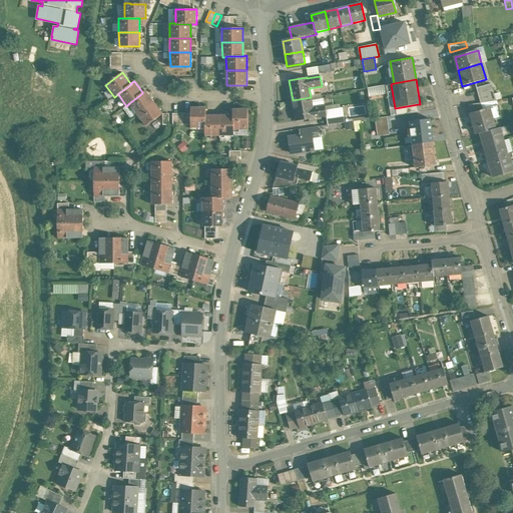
[(491,84),(476,88),(481,103),(496,100),(491,84)]
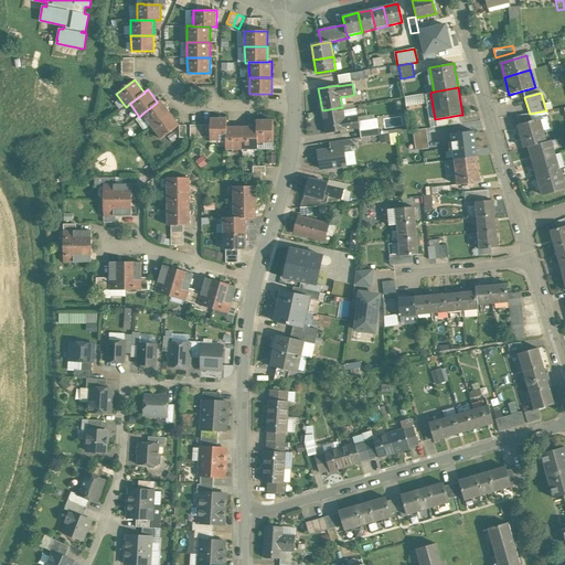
[(160,99),(157,102),(157,103),(142,114),(151,126),(170,113),(160,99)]
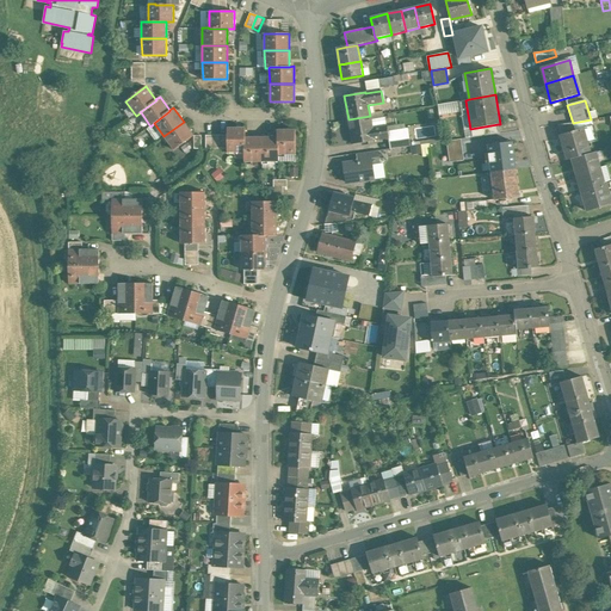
[(370,116),(349,119),(353,144),(374,141),(389,137),(387,127),(372,129),(370,116)]
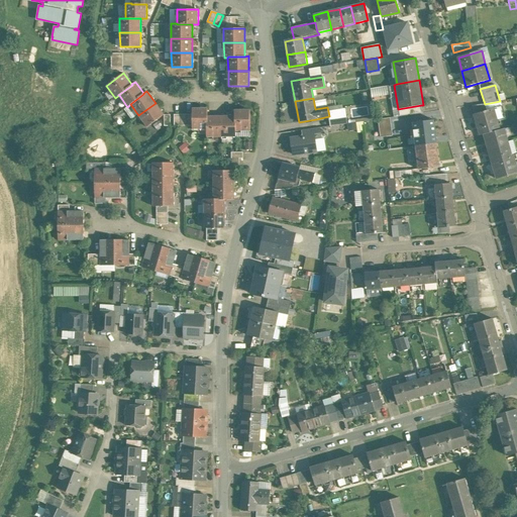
[(500,101),(485,104),(486,110),(474,114),(480,135),(484,134),(500,129),(496,116),(505,114),(503,106),(501,106),(500,101)]
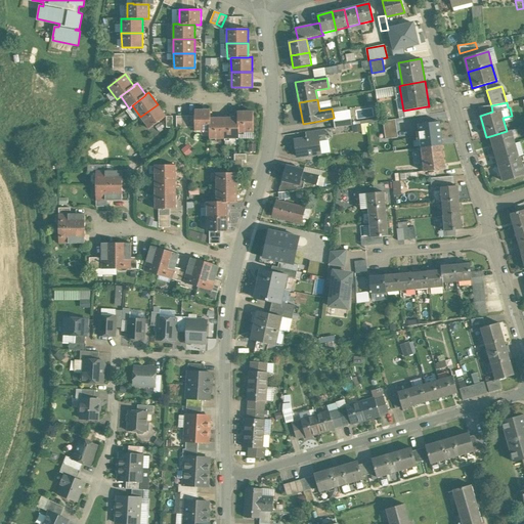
[(158,104),(140,117),(149,129),(166,116),(158,104)]
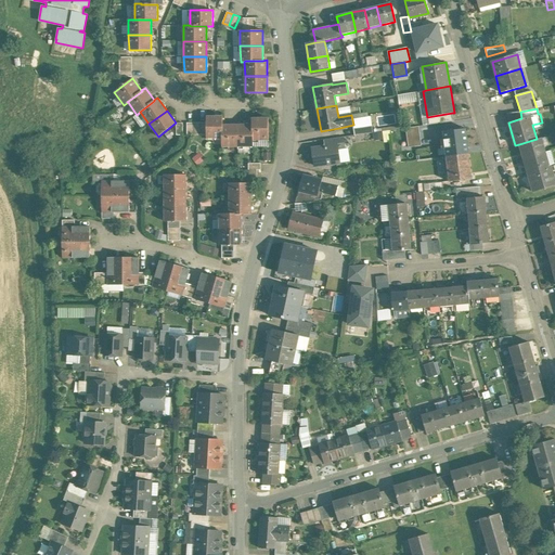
[(452,113),(427,117),(428,125),(454,120),(452,113)]
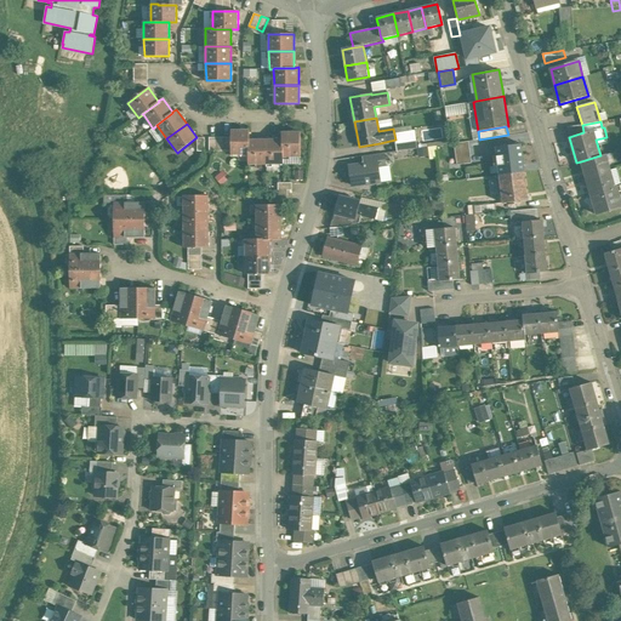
[(249,130),(231,130),(231,137),(231,151),(231,155),(248,155),(249,155),(249,140),(249,130)]
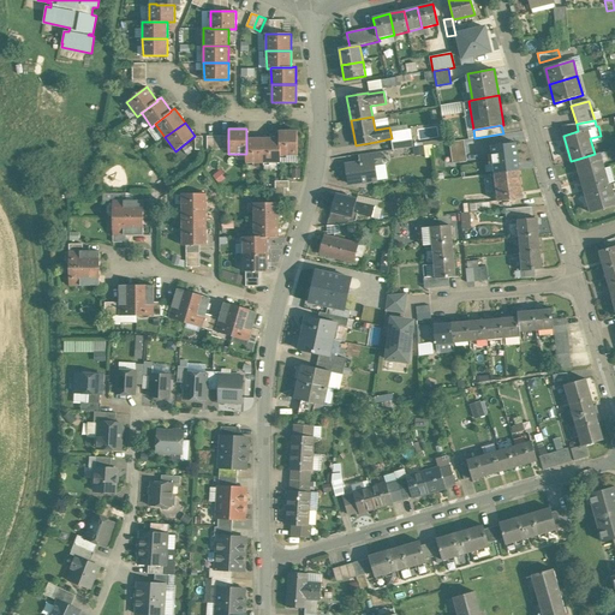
[(297,155),(297,131),(279,131),(279,138),(280,138),(280,155),(297,155)]
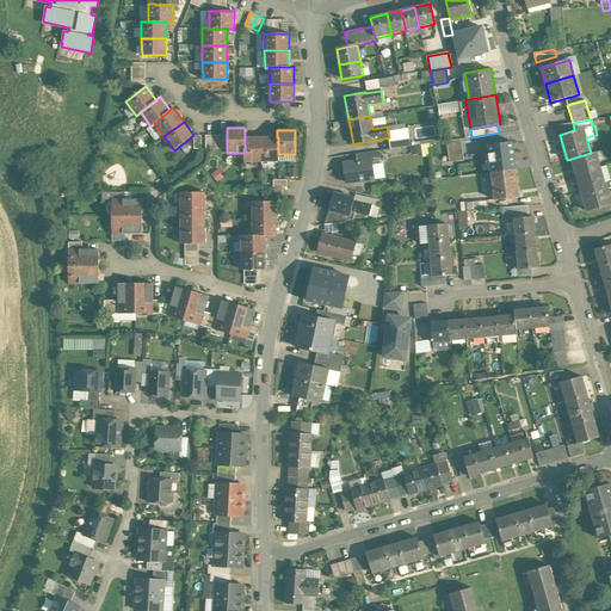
[(261,161),(261,137),(245,137),(245,153),(244,153),(244,162),(261,161)]
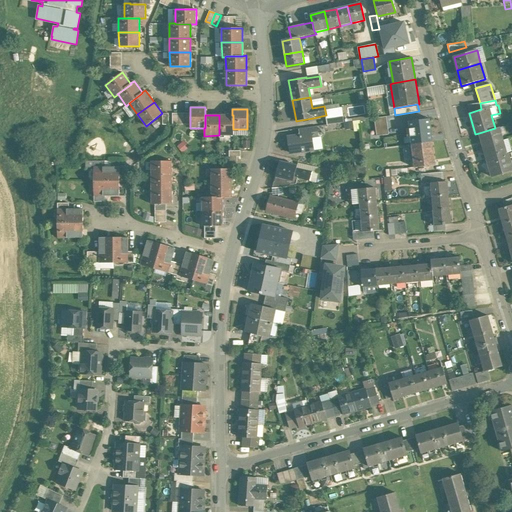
[(233,129),(233,115),(232,115),(219,115),(219,135),(234,135),(233,129)]
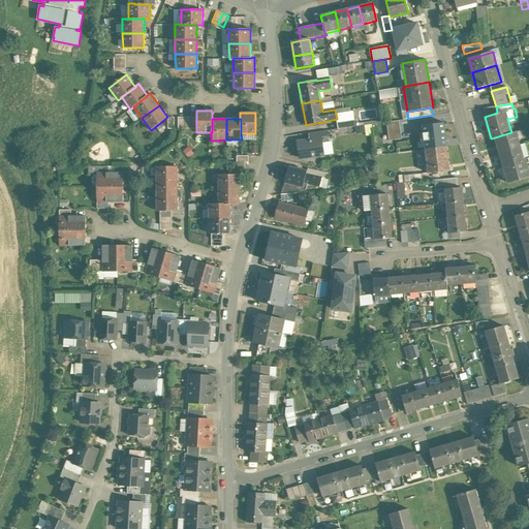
[(400,120),(389,120),(389,138),(401,138),(400,120)]
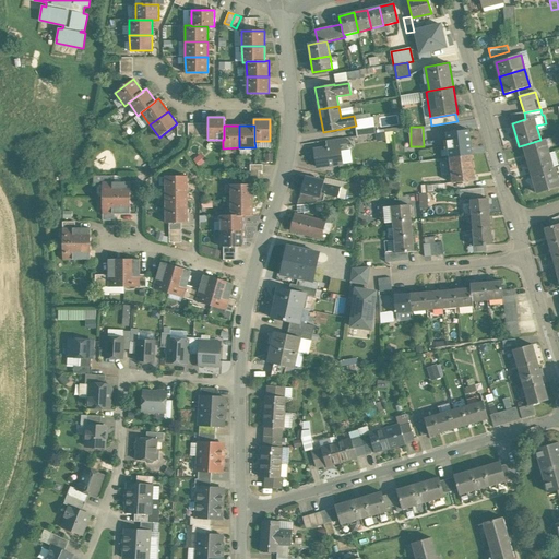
[(449,157),(473,155),(470,130),(447,132),(449,157)]
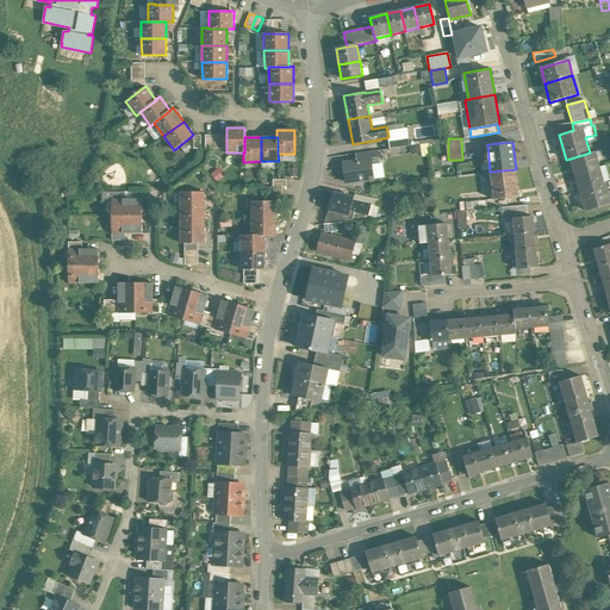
[(377,150),(356,154),(358,162),(372,160),(372,163),(379,163),(377,150)]
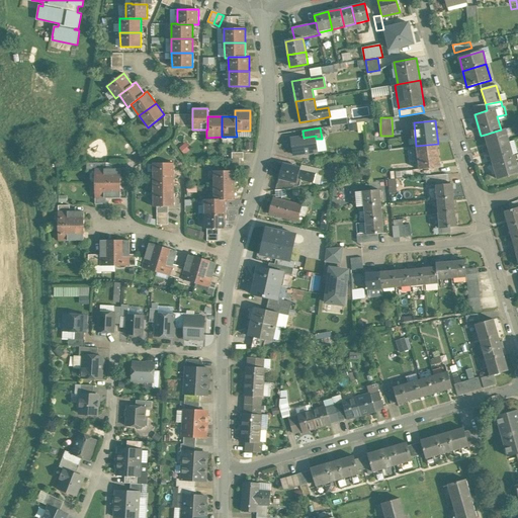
[(501,130),(485,135),(489,148),(508,142),(505,128),(501,130)]
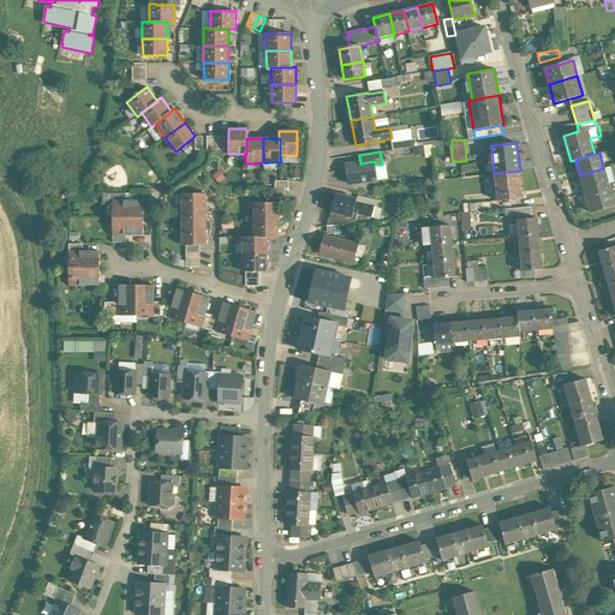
[(360,163),(346,165),(348,184),(363,181),(363,183),(377,180),(375,165),(375,161),(360,163)]
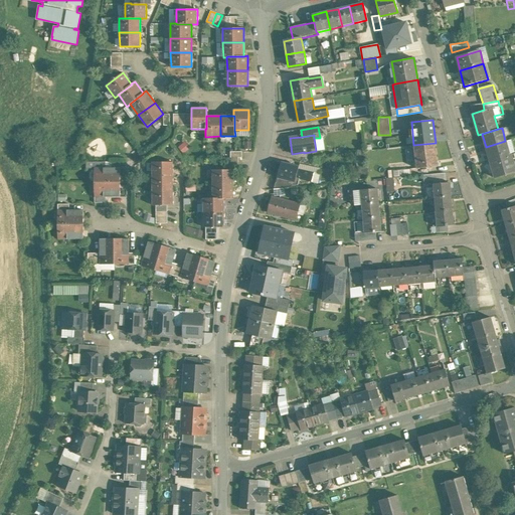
[(505,141),(486,147),(490,160),(506,155),(509,154),(505,141)]
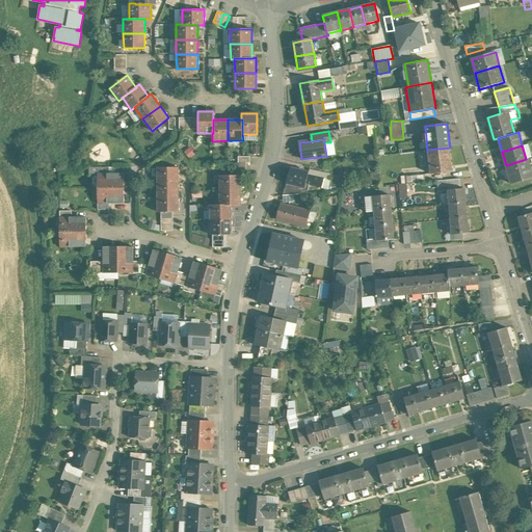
[(450,148),(427,150),(430,175),(452,171),(450,148)]
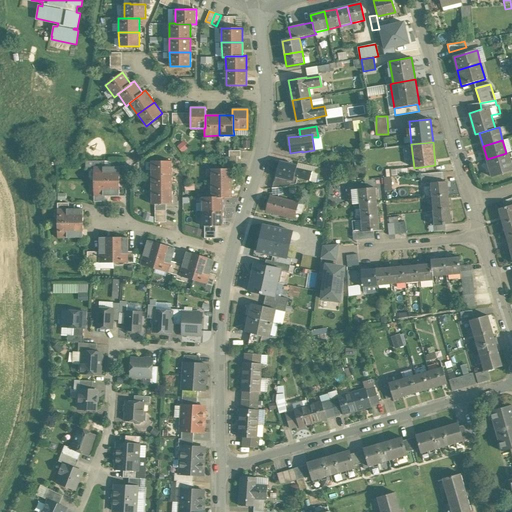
[(503,154),(487,159),(492,177),(511,171),(511,166),(508,152),(506,153),(503,154)]
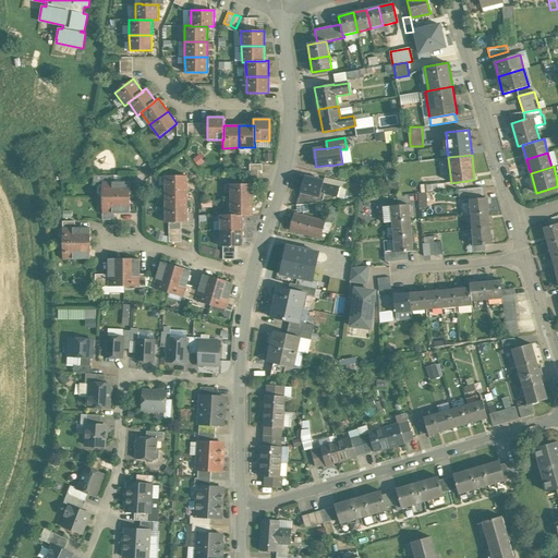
[(187,191),(187,176),(165,176),(165,192),(187,191)]
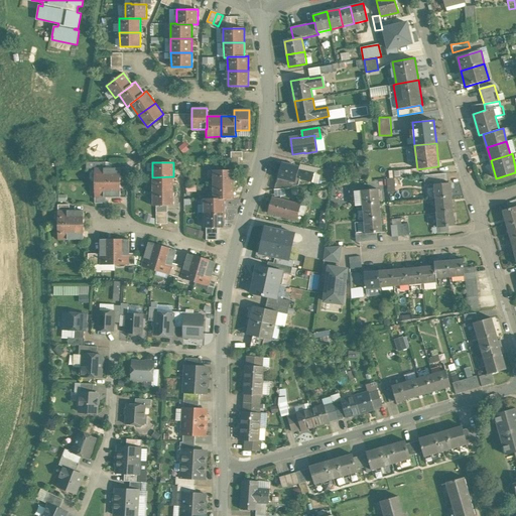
[(299,167),(282,162),(278,177),(287,180),(293,181),(295,182),(296,178),(299,169),(299,167)]
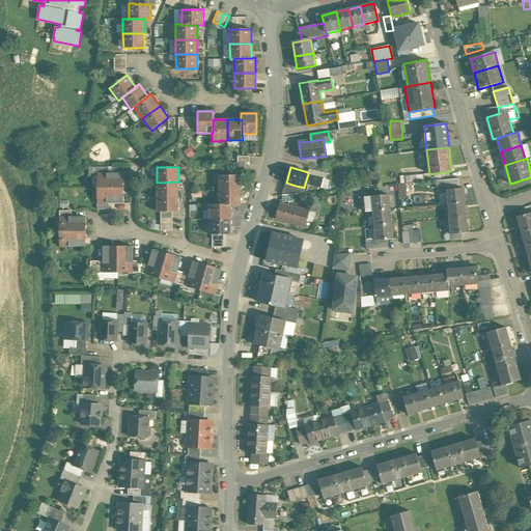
[(109,173),(98,173),(98,188),(123,188),(123,173),(109,173)]
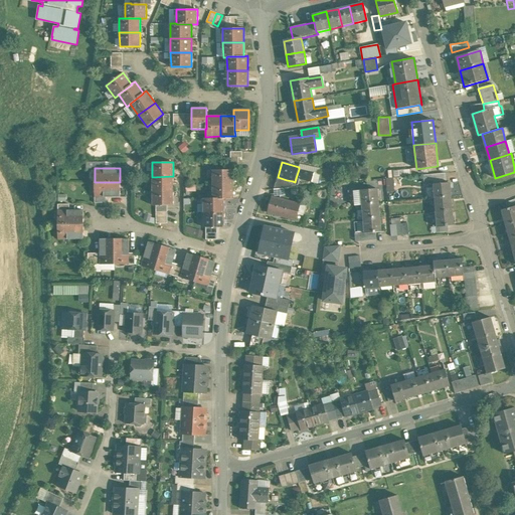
[(310,172),(299,169),(296,178),(308,181),(310,172)]
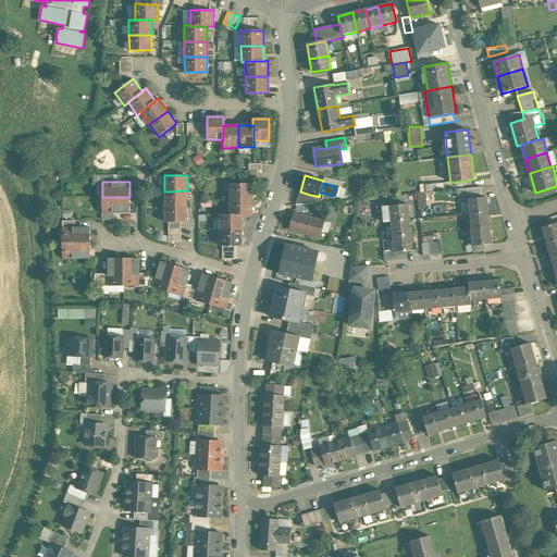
[(444,183),(424,185),(425,193),(445,190),(444,183)]
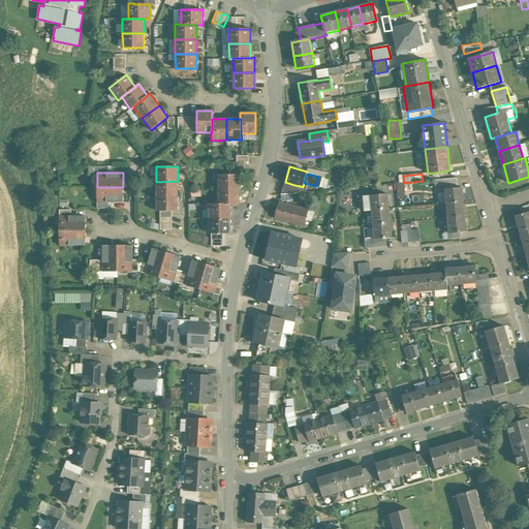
[(234,175),(218,175),(218,189),(240,189),(240,175),(234,175)]
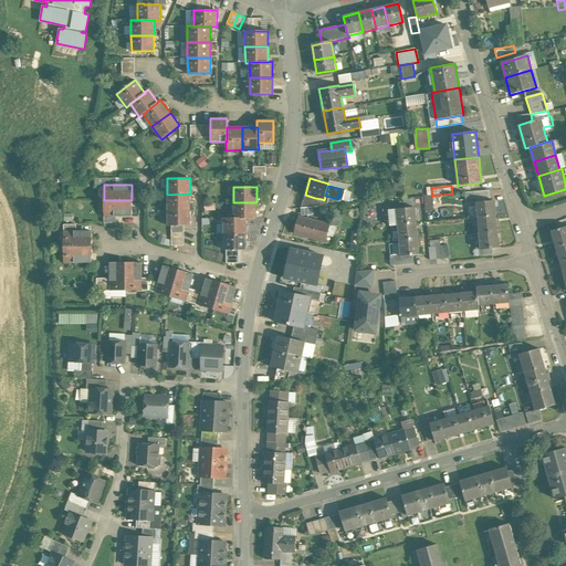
[(490,190),(465,192),(465,199),(475,198),(475,199),(490,198),(490,190)]
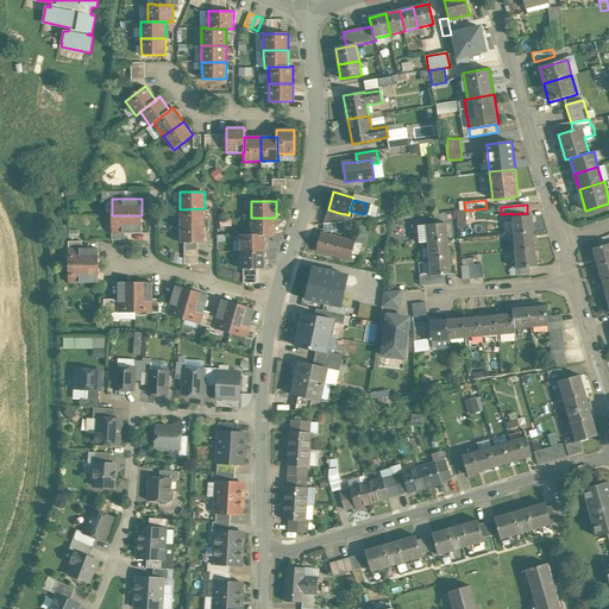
[(205,208),(180,209),(180,226),(205,225),(205,208)]
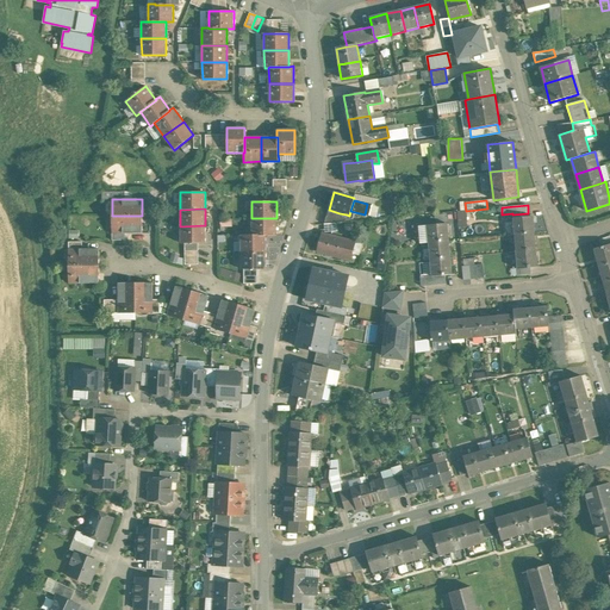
[(340,213),(329,210),(324,224),(337,222),(340,213)]
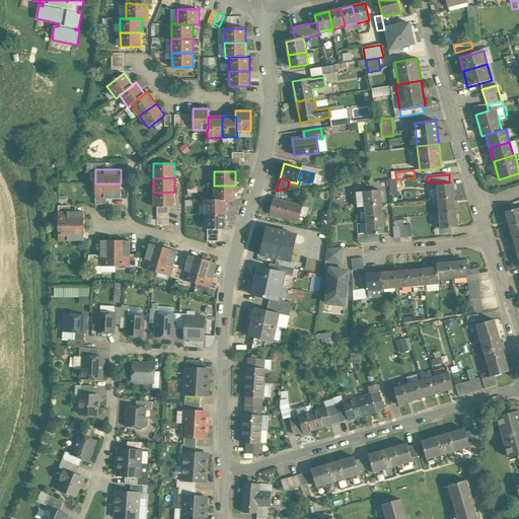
[(395,189),(395,179),(389,179),(390,193),(397,193),(396,188),(395,189)]
